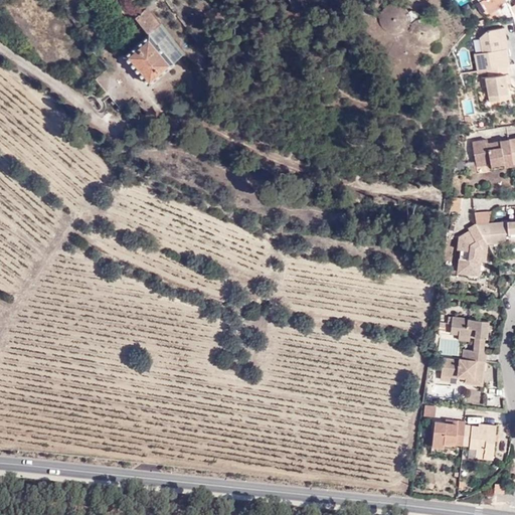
[(142,0),(139,0),(135,3),(139,9),(132,15),(142,21),(156,12),(142,0)]
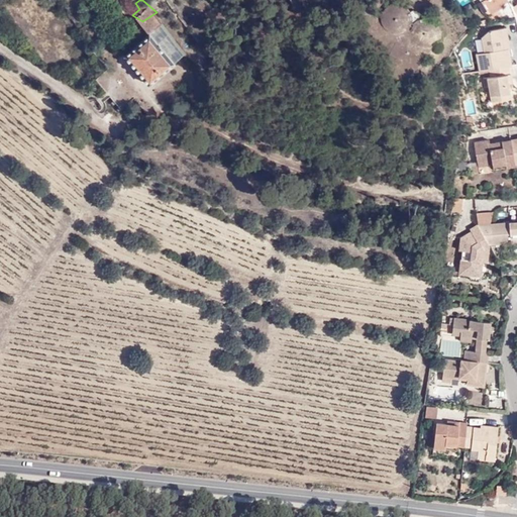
[(158,4),(154,0),(142,0),(157,12),(158,4)]
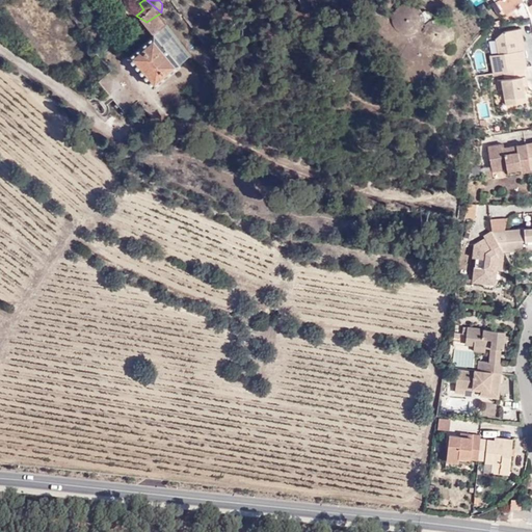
[(323,0),(309,0),(314,11),(327,7),(323,0)]
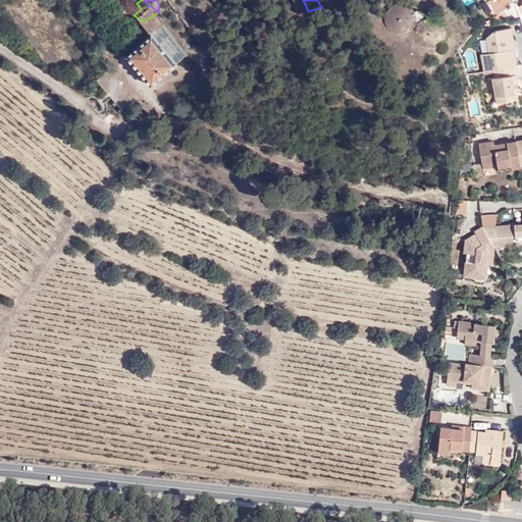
[(486,0),(494,12),(508,3),(507,1),(507,0),(486,0)]
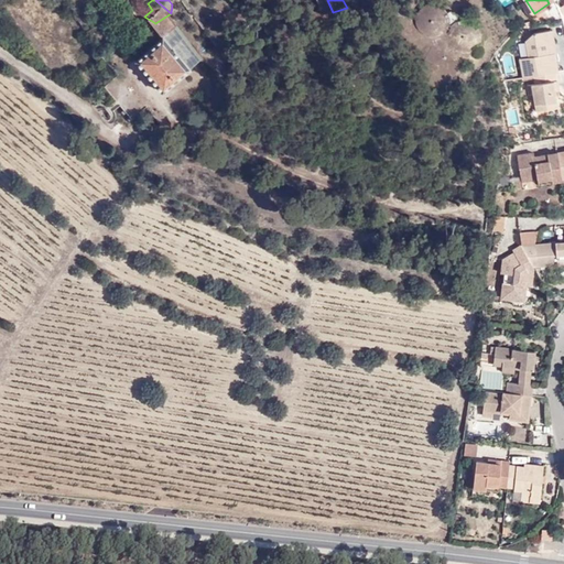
[(171,13),(155,23),(169,41),(143,63),(171,96),(208,65),(171,13)]
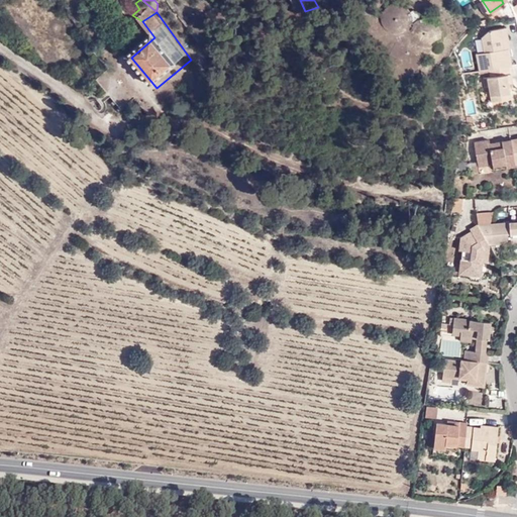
[(509,44),(505,25),(499,27),(503,44),(506,44),(509,44)]
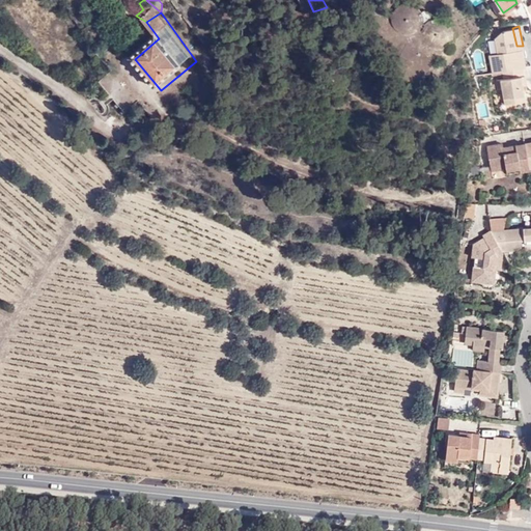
[(520,83),(519,74),(523,74),(522,65),(523,65),(520,46),(516,46),(512,28),(501,30),(492,37),(495,53),(488,54),(492,72),(505,68),(506,76),(498,78),(500,86),(504,86),(507,101),(523,99),(520,83)]
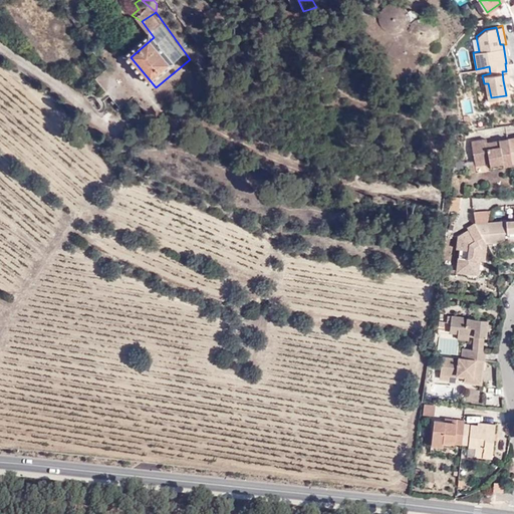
[(476,159),(489,157),(489,162),(490,167),(512,163),(511,161),(513,160),(513,137),(486,142),(485,139),(474,141),(476,159)]
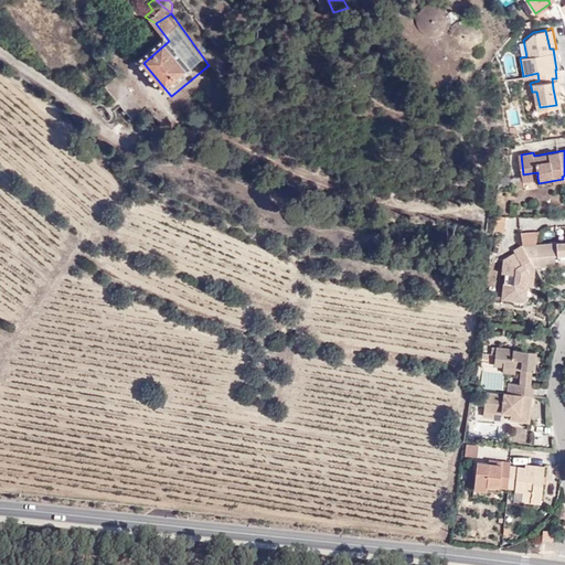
[(492,224),(492,227),(491,233),(502,234),(504,221),(493,220),(492,224)]
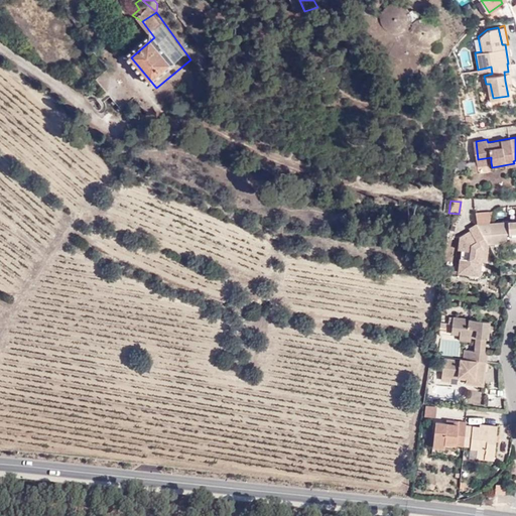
[(490,214),(476,214),(477,225),(490,225),(490,214)]
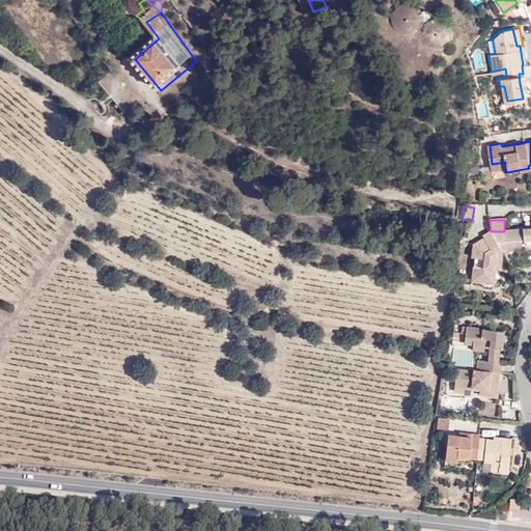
[(479,277),(479,283),(493,284),(494,268),(500,269),(502,252),(530,252),(530,229),(504,231),(491,231),(487,239),(486,248),(481,247),(481,240),(472,239),(470,260),(475,261),(474,276),(479,277)]
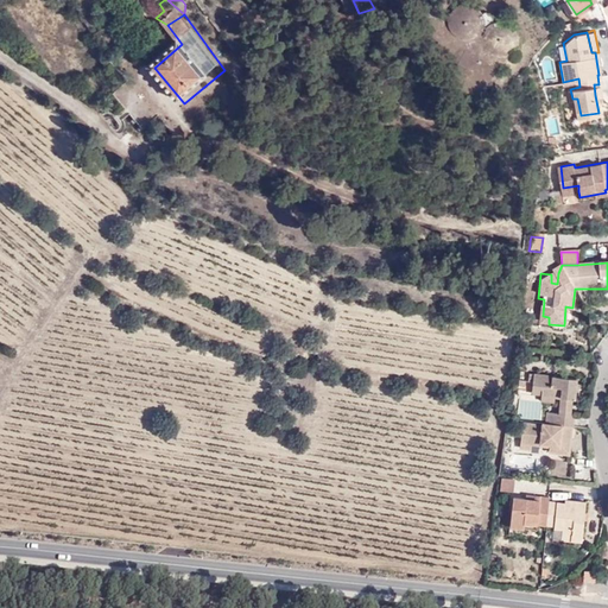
[(563,409),(572,410),(574,400),(576,400),(578,381),(536,375),(534,388),(544,390),(544,398),(557,399),(557,396),(564,397),(563,409)]
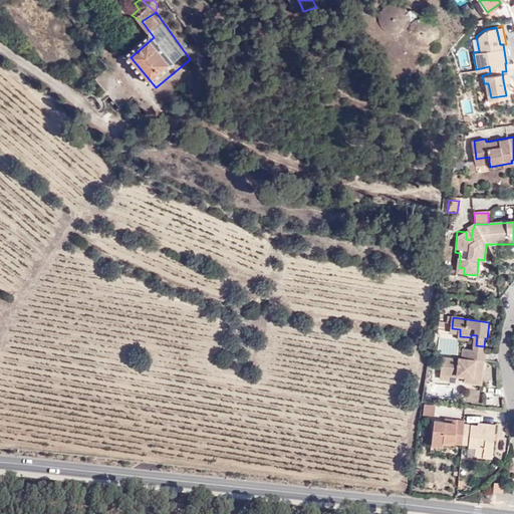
[(482,384),(486,353),(483,352),(475,352),(464,350),(463,358),(459,357),(458,359),(444,357),(442,375),(451,375),(466,377),(465,382),(482,384)]
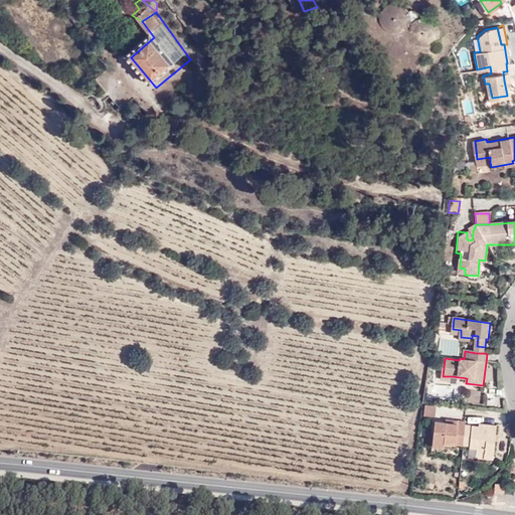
[(423,405),(422,408),(421,418),(431,419),(433,406),(423,405)]
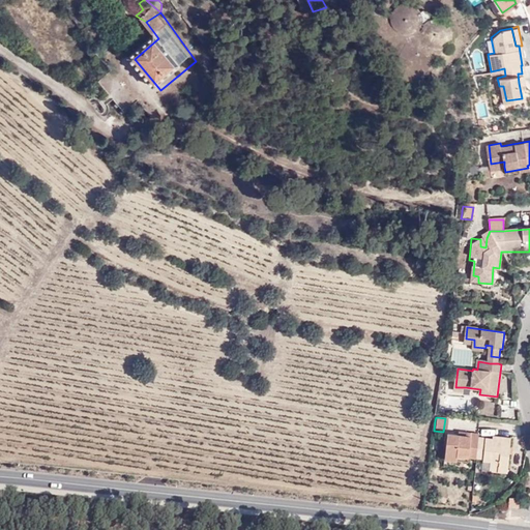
[(470,437),(470,433),(460,432),(460,436),(459,439),(469,440),(470,437)]
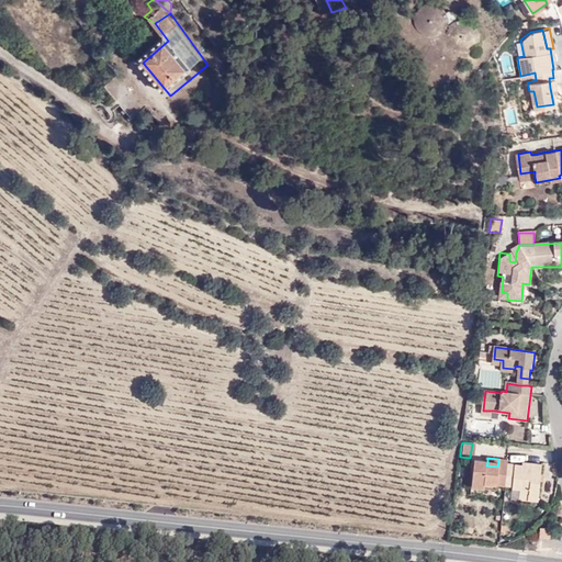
[(523,462),(523,465),(508,464),(498,463),(497,467),(486,465),(487,462),(474,460),(471,487),(482,489),(484,483),(494,484),(513,486),(512,491),(520,492),(520,499),(538,502),(542,463),(523,462)]
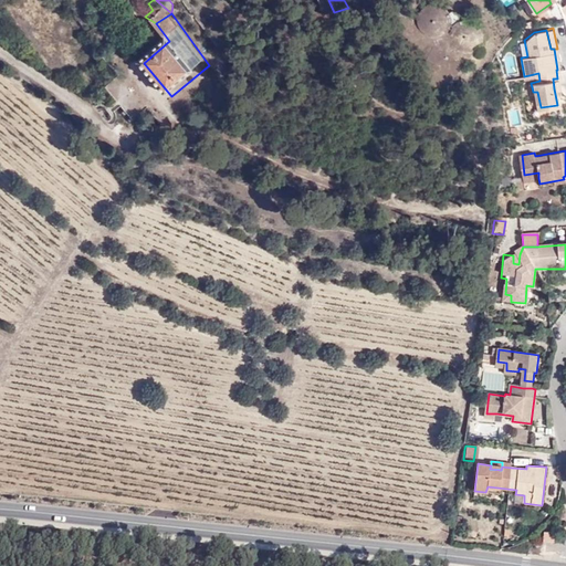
[(561,527),(549,526),(547,537),(559,538),(561,527)]
